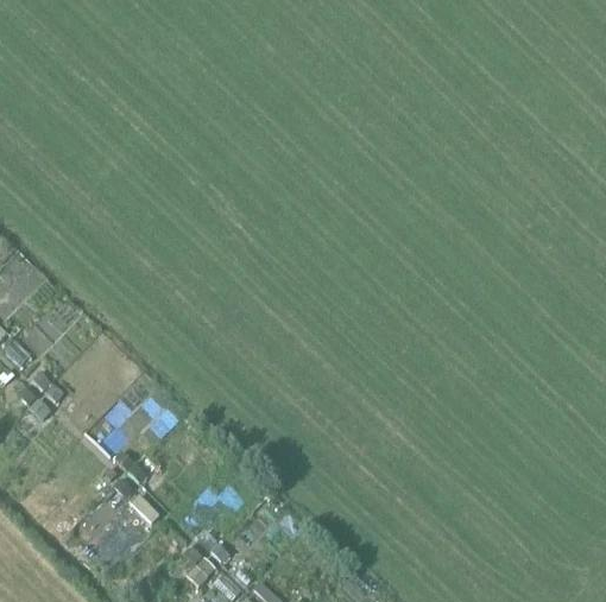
[(8,368),(0,375),(0,379),(5,385),(14,375),(8,368)]
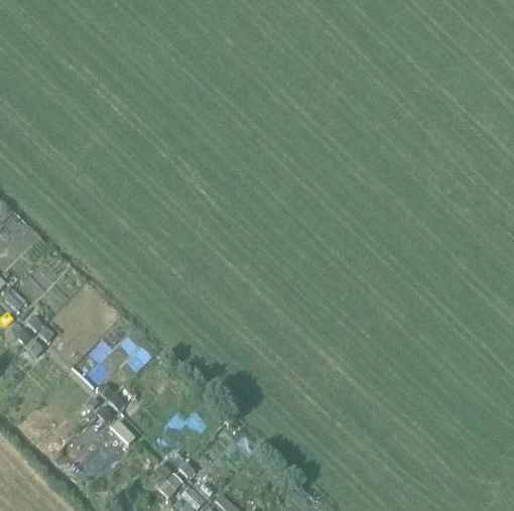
[(34,315),(27,322),(36,331),(42,324),(34,315)]
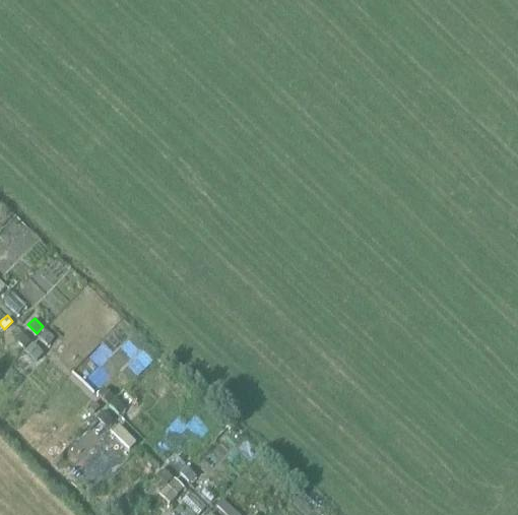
[(21,330),(14,336),(24,346),(31,340),(21,330)]
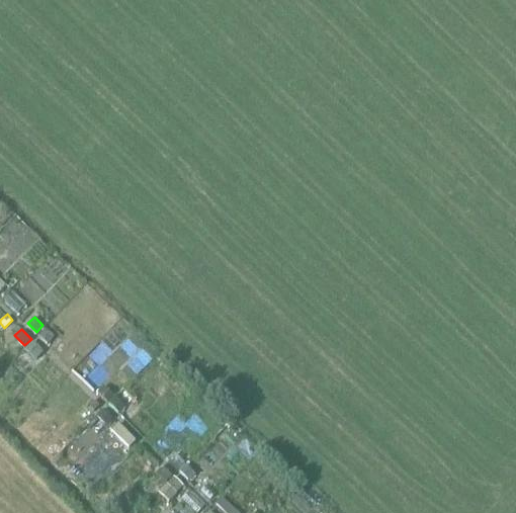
[(32,339),(25,347),(36,358),(44,350),(32,339)]
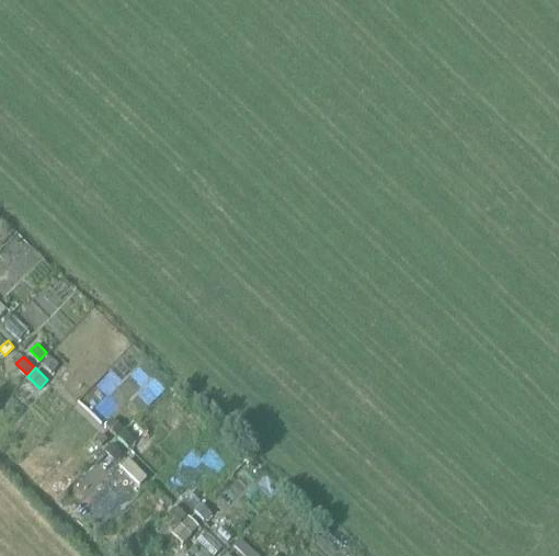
[(112,415),(105,422),(116,433),(123,426),(112,415)]
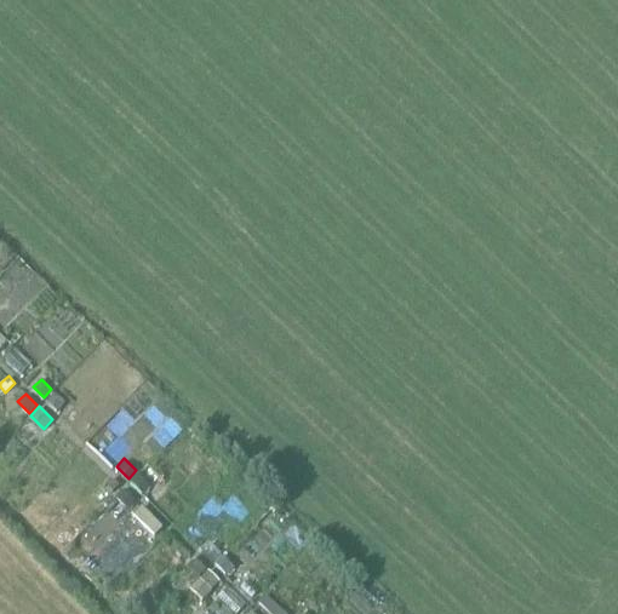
[(137,471),(130,478),(142,491),(149,482),(137,471)]
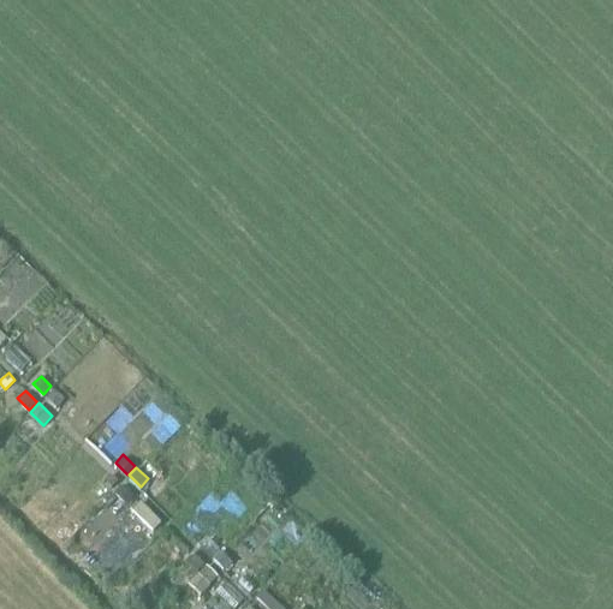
[(111,473),(106,478),(114,487),(119,482),(111,473)]
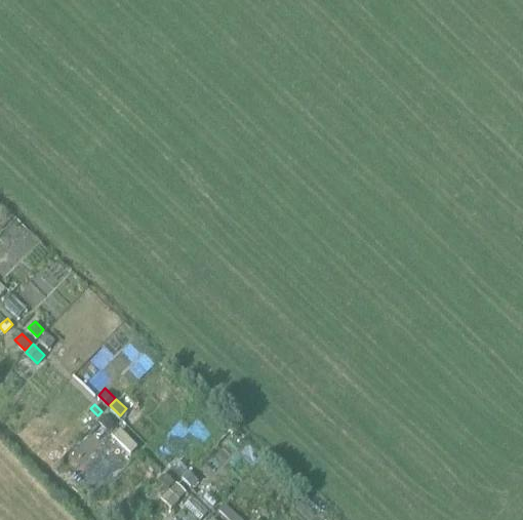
[(103,412),(96,420),(107,428),(113,422),(103,412)]
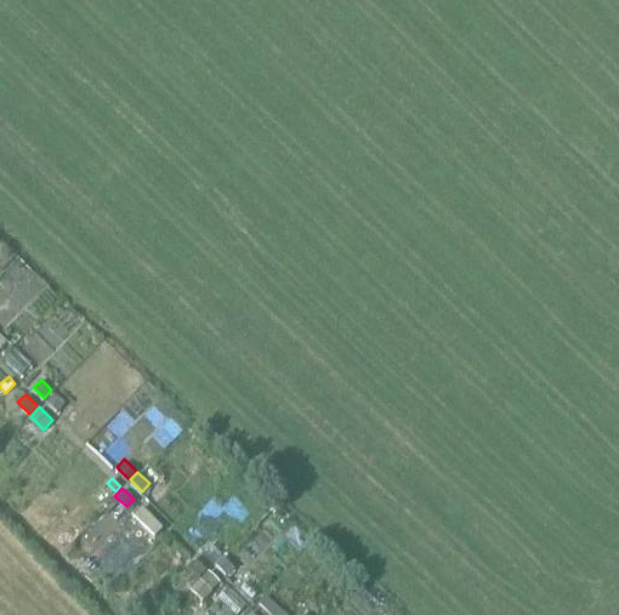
[(142,506),(132,514),(153,535),(162,525),(142,506)]
